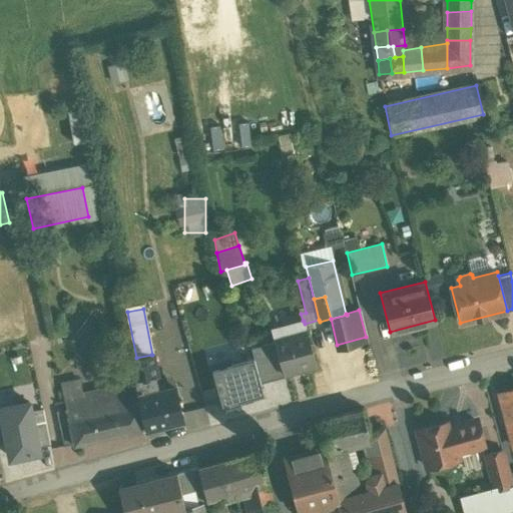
[(303,321),(271,330),(274,339),(275,343),(283,374),(316,365),(305,324),(304,321),(303,321)]
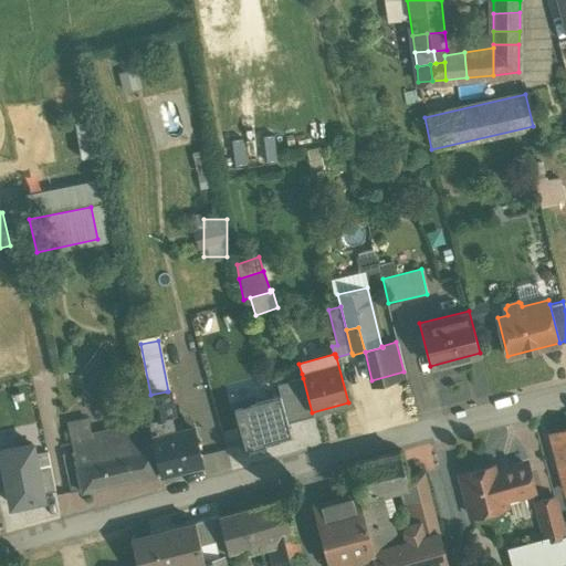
[(281,395),(287,422),(313,416),(312,412),(303,378),(278,385),(281,395)]
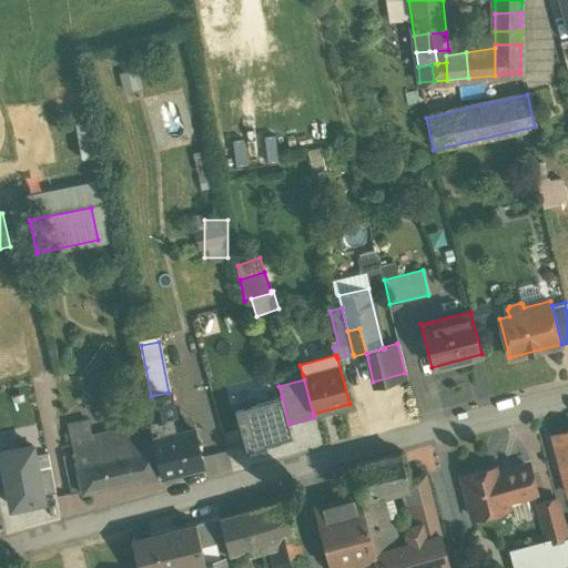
[(151,396),(144,397),(149,422),(170,417),(172,417),(168,393),(151,396)]
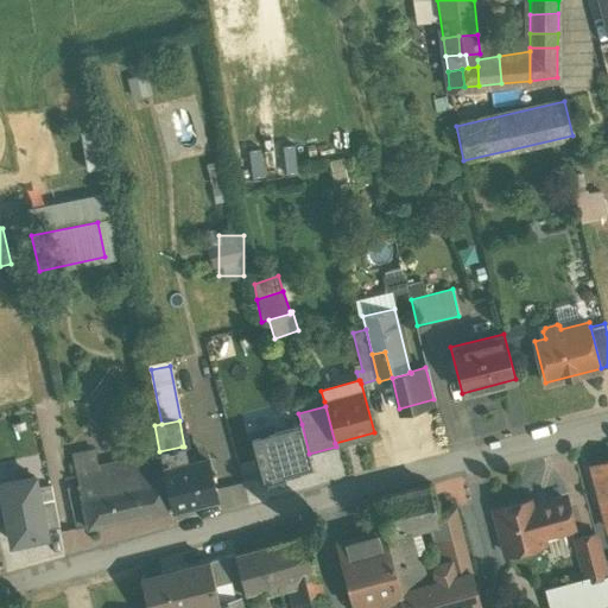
[(273,429),(247,436),(253,458),(257,457),(264,485),(286,479),(285,475),(312,467),(309,454),(302,424),(273,432),(273,429)]
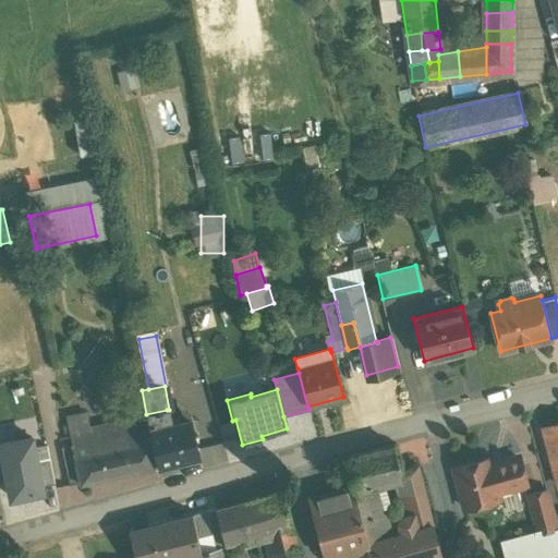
[(167,410),(146,414),(150,436),(169,432),(168,425),(170,425),(167,410)]
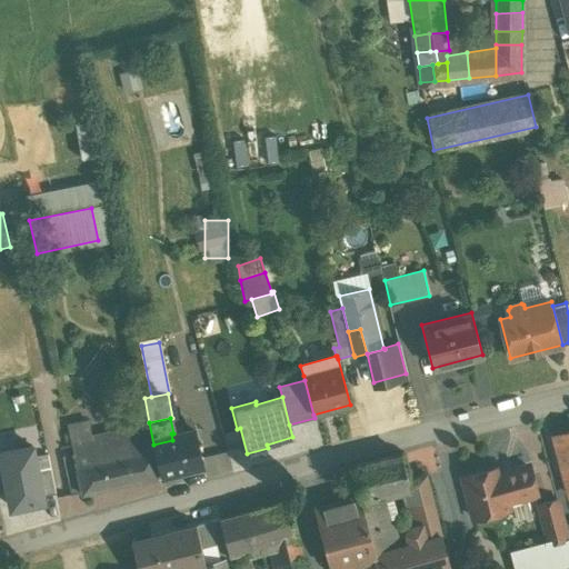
[(87,422),(68,426),(70,441),(89,438),(87,422)]
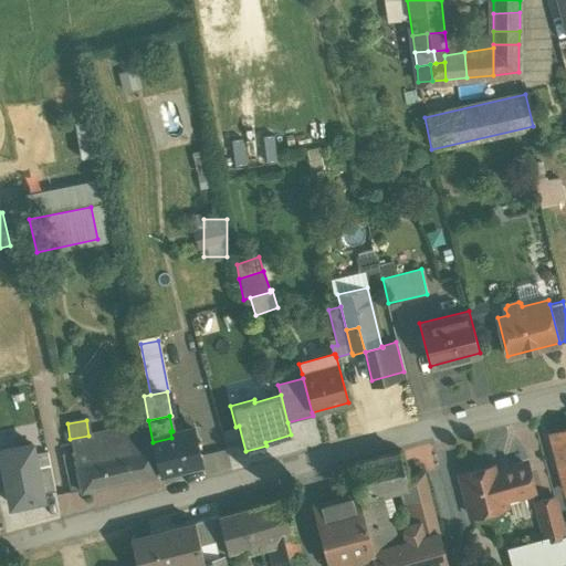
[(145,423),(127,427),(130,440),(124,441),(126,453),(127,453),(150,448),(145,423)]
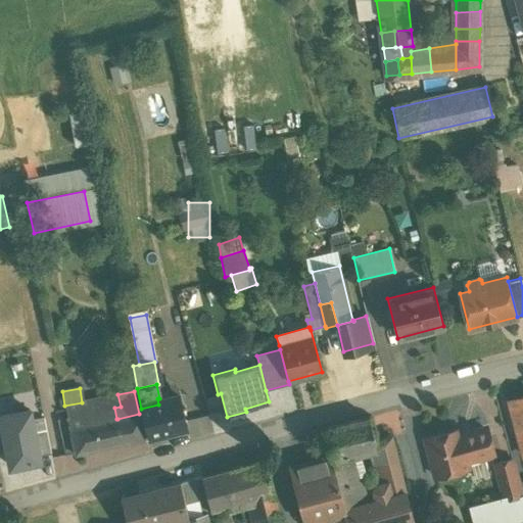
[(158,405),(141,409),(148,436),(185,428),(177,393),(159,398),(157,398),(158,405)]
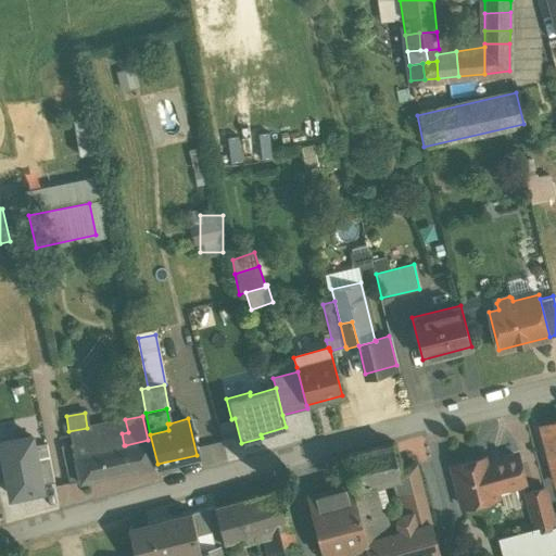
[(555,422),(541,427),(555,483),(555,422)]
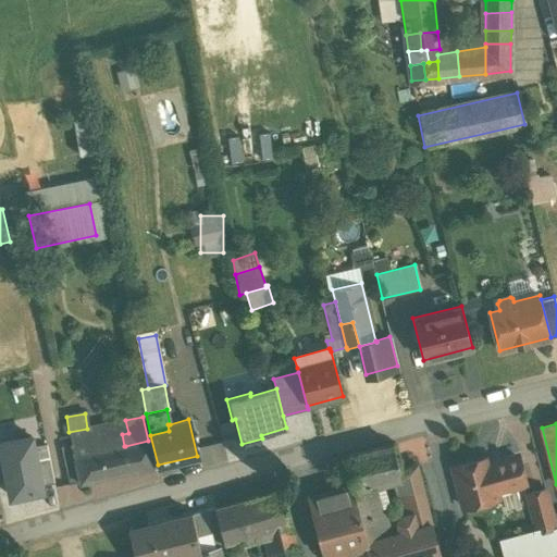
[(87,429),(69,432),(72,447),(74,458),(91,454),(87,429)]
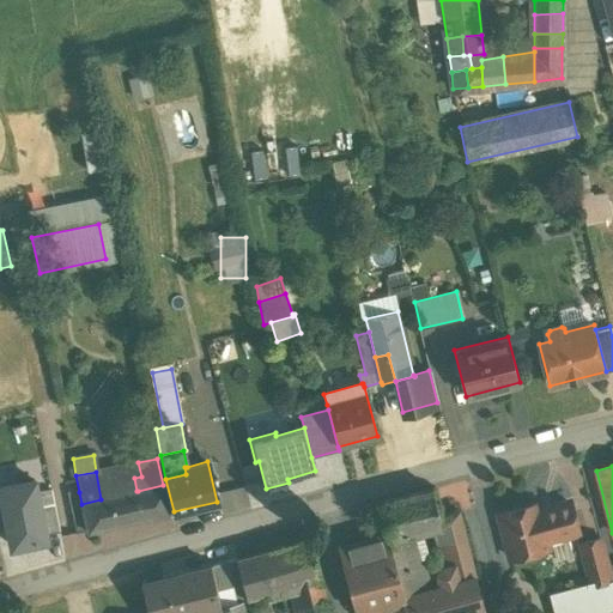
[(47,541),(46,534),(37,492),(35,481),(0,487),(0,489),(12,548),(47,541)]
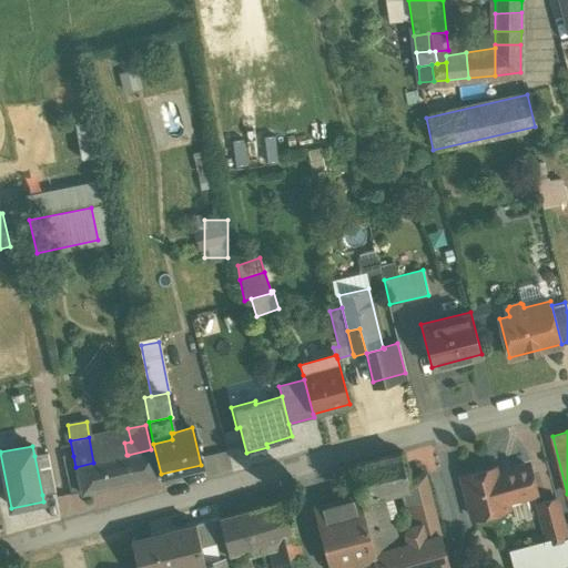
[(151,449),(128,455),(133,480),(156,475),(151,449)]
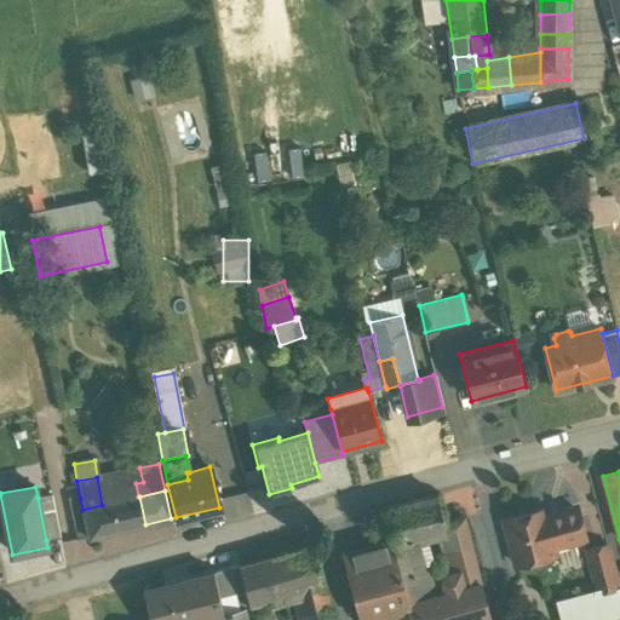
[(46,540),(61,538),(52,495),(38,498),(46,540)]
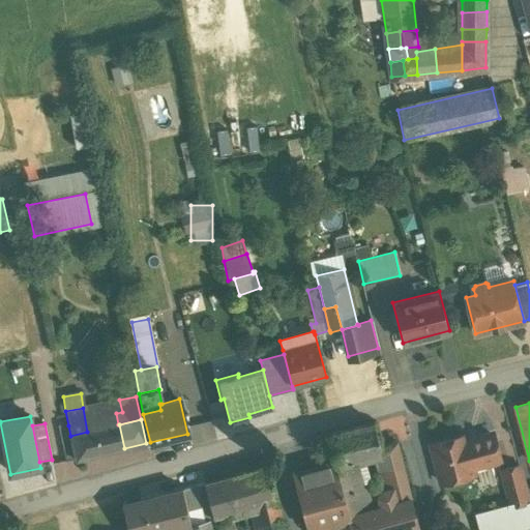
[(374,423),(327,436),(334,465),(349,517),(370,510),(360,474),(356,461),(374,455),(382,453),(381,447),(380,448),(374,423)]
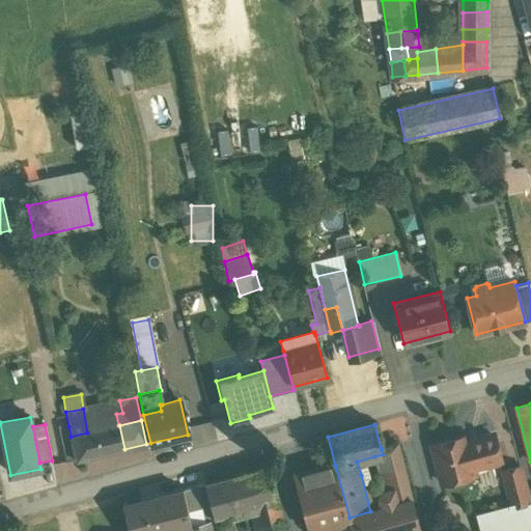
[(87,432),(71,437),(76,460),(124,449),(119,425),(118,425),(87,432)]
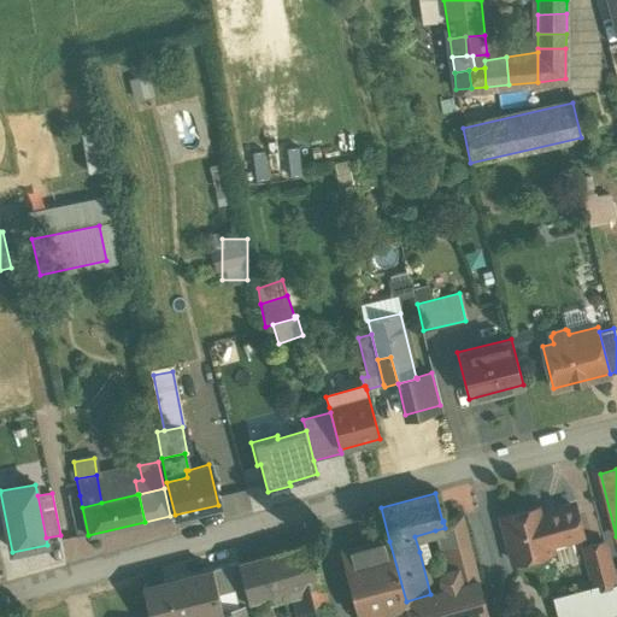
[(78,538),(88,535),(82,507),(80,495),(69,498),(78,538)]
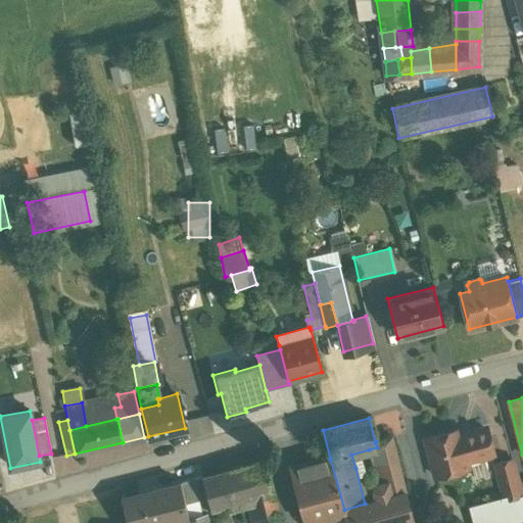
[(458,431),(425,439),(434,476),(467,468),(466,461),(491,454),(485,430),(459,437),(458,431)]
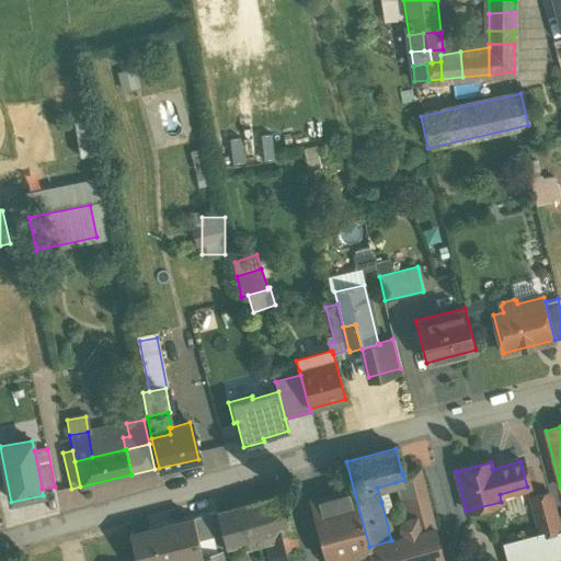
[(419,471),(403,473),(404,480),(396,482),(405,521),(412,518),(408,501),(425,496),(419,471)]
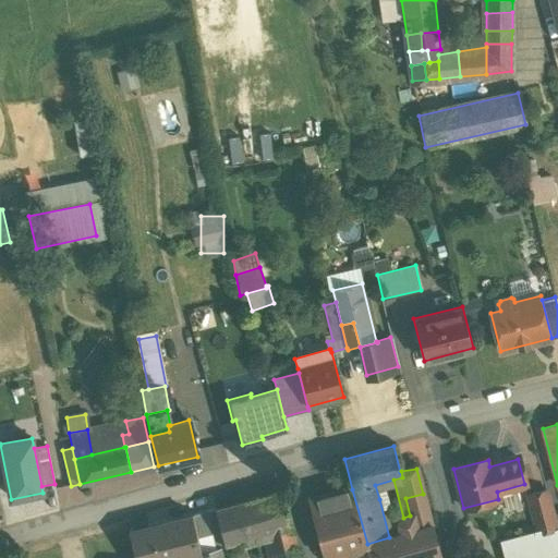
[(352,489),(311,500),(325,557),(342,557),(342,554),(367,546),(367,544),(352,489)]
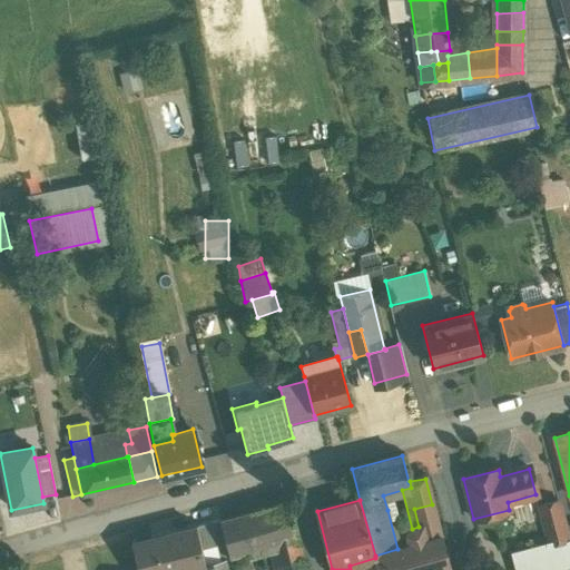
[(569,547),(558,501),(539,507),(549,543),(513,553),(518,569),(546,569),(569,563),(569,547)]
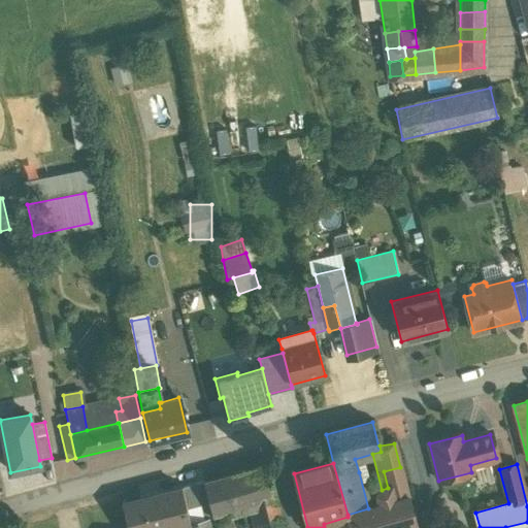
[(265,466),(204,483),(213,517),(259,504),(274,500),(265,466)]
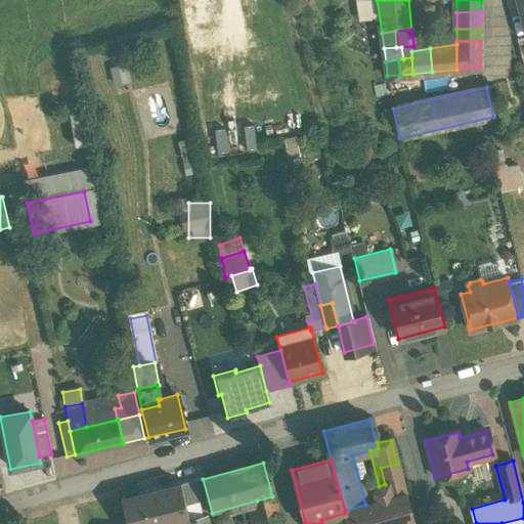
[(397,464),(381,468),(385,484),(379,486),(377,487),(374,492),(377,503),(366,505),(365,505),(345,511),(345,513),(348,523),(408,523),(412,523),(397,464)]
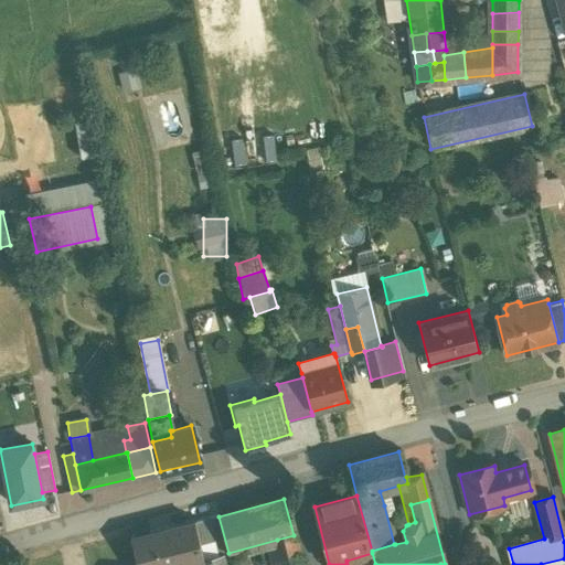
[(217,516),(194,522),(204,561),(222,555),(222,556),(228,555),(217,516)]
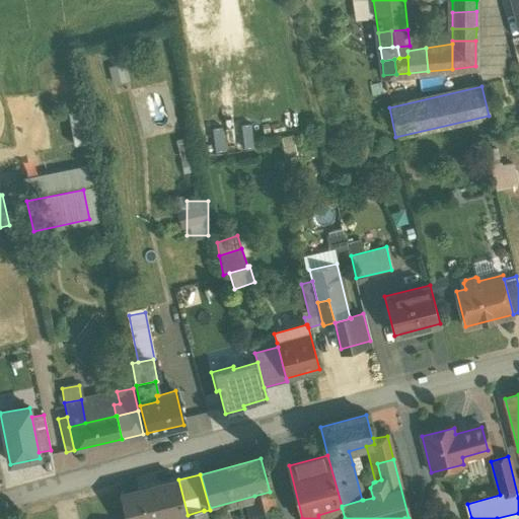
[(178,479),(119,495),(125,518),(175,518),(178,518),(188,516),(188,515),(178,479)]
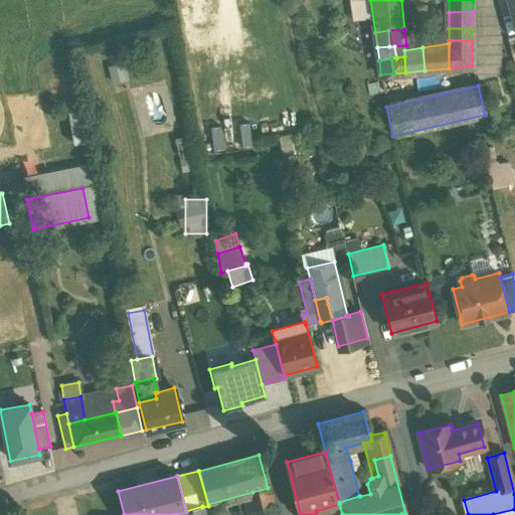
[(268,488),(252,492),(256,506),(272,502),(268,488)]
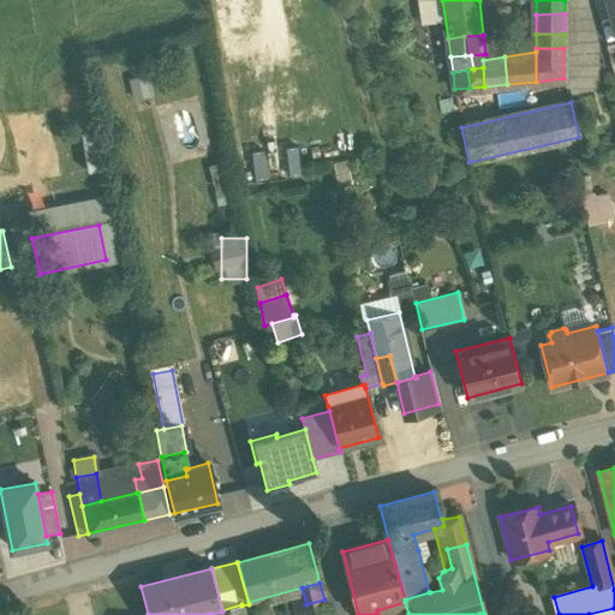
[(306,604),(300,607),(302,614),(328,614),(324,599),(306,604)]
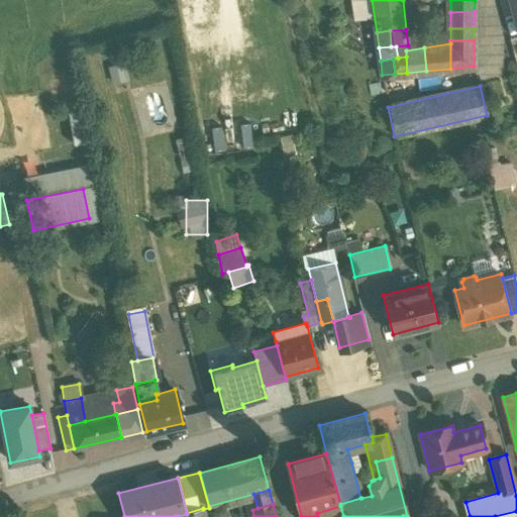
[(203,508),(187,513),(187,514),(178,516),(177,516),(204,516),(203,509),(203,508)]
